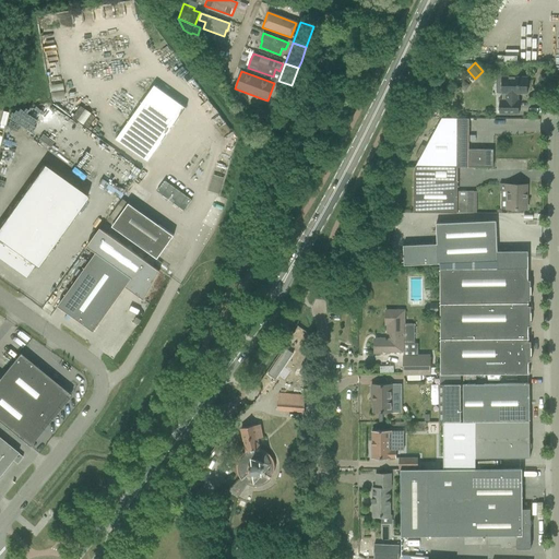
[(527,78),(516,76),(496,76),(495,94),(502,94),(502,99),(499,99),(499,114),(519,115),(519,100),(518,100),(518,94),(527,94),(527,78)]
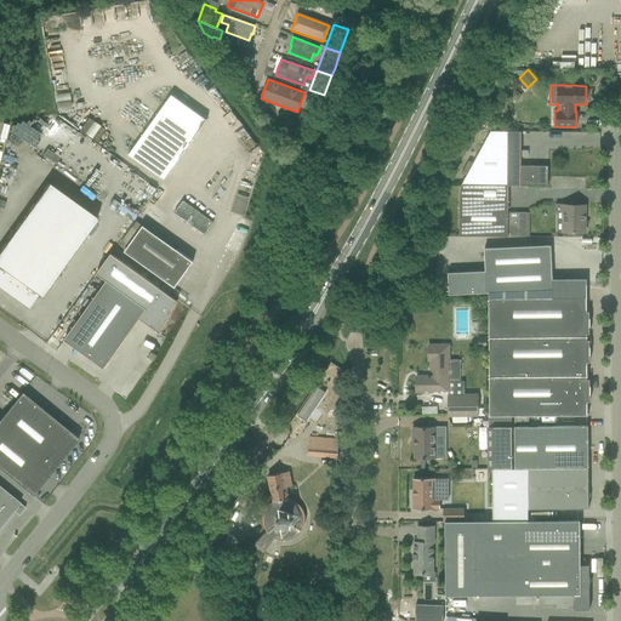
[(308,92),(303,107),(309,109),(306,119),(314,121),(323,97),(308,92)]
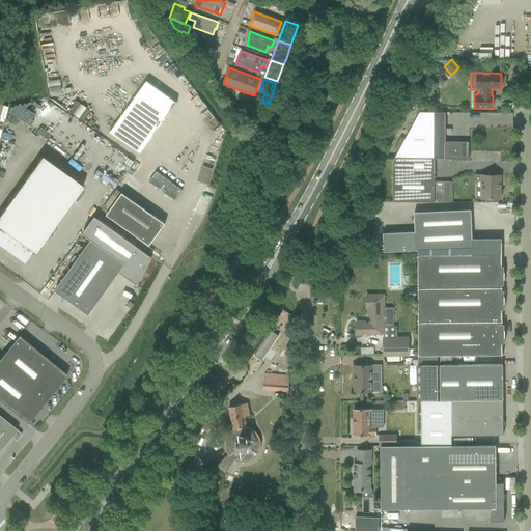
[(146,81),(110,132),(140,154),(176,103),(146,81)]
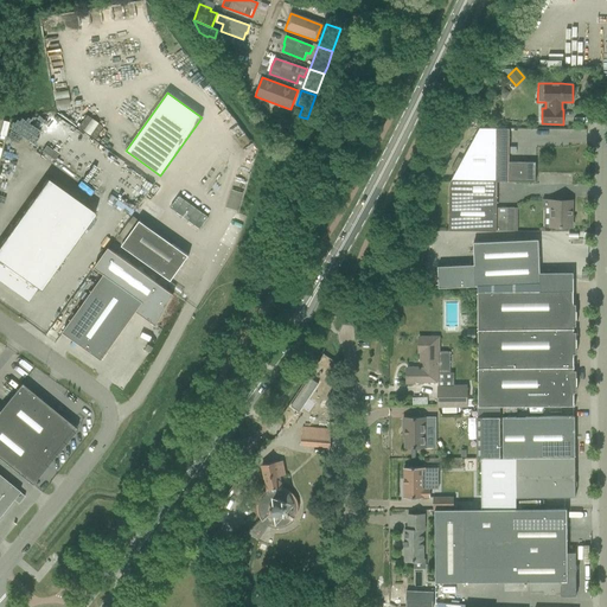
[(87,115),(78,127),(94,139),(102,127),(87,115)]
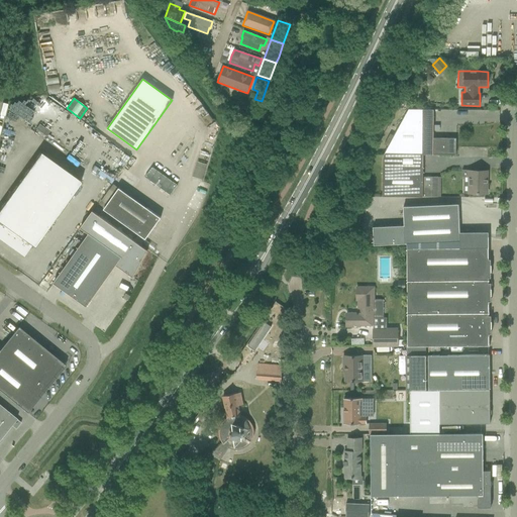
[(390,133),(385,144),(389,146),(385,154),(407,154),(423,154),(433,154),(455,154),(456,138),(433,137),(433,109),(424,109),(409,109),(395,136),(390,133)]
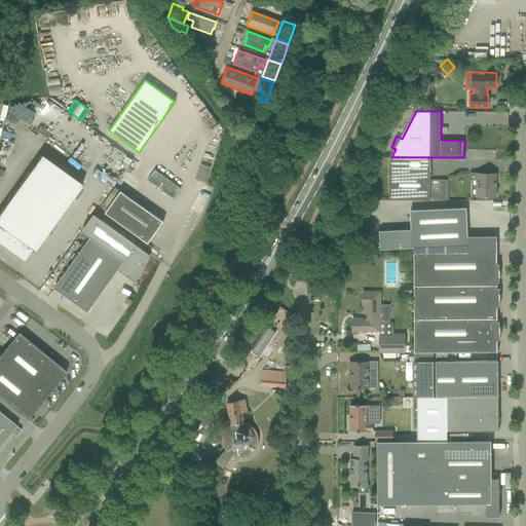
[(41,155),(0,212),(0,241),(24,259),(30,250),(29,250),(30,248),(35,252),(83,186),(41,155)]
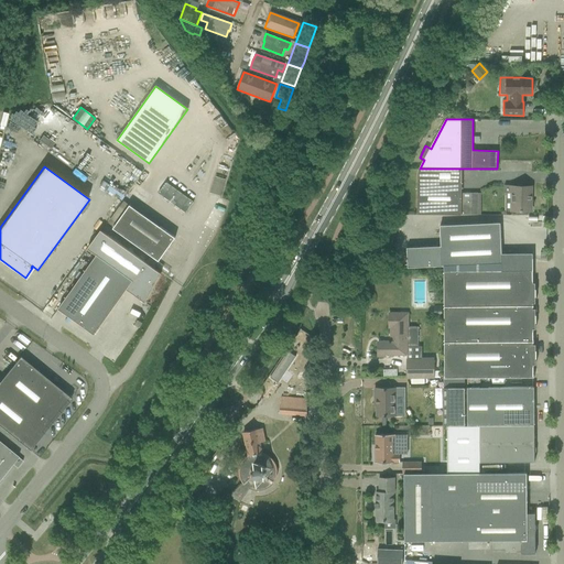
[(223,196),(226,177),(215,175),(210,193),(223,196)]
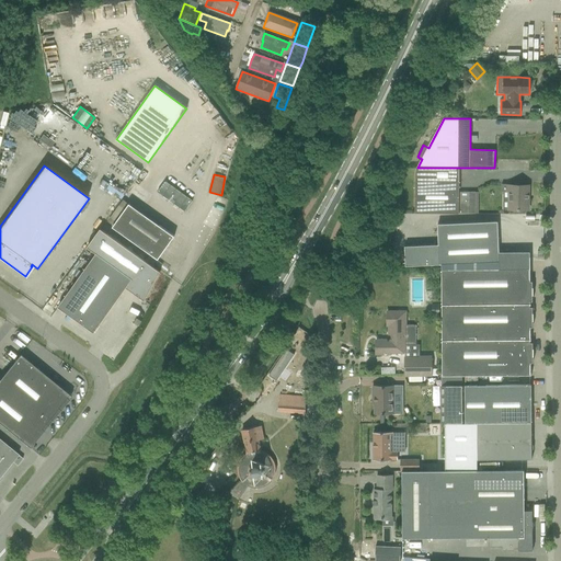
[(164,181),(157,192),(184,212),(192,201),(164,181)]
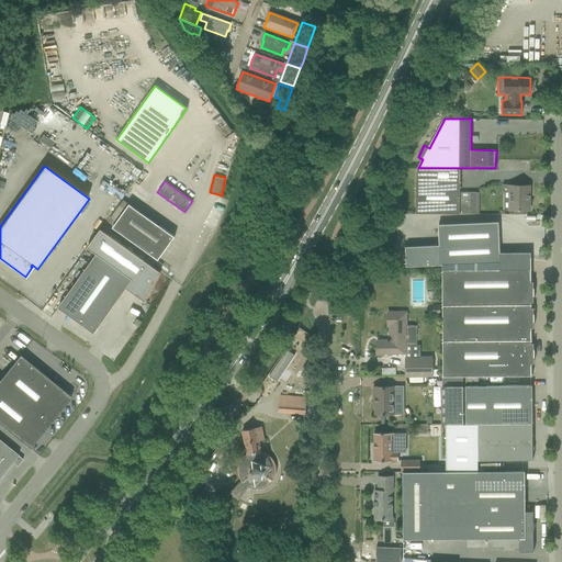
[(460,197),(460,181),(416,181),(416,214),(471,214),(471,197),(460,197)]
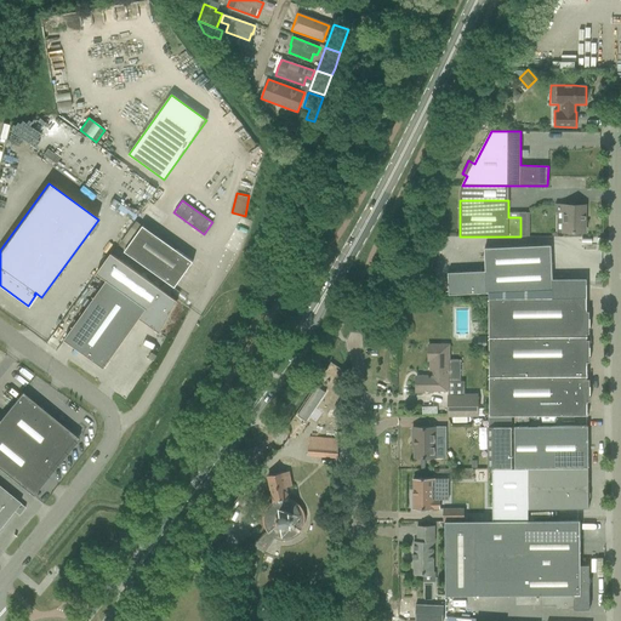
[(559,212),(564,212),(564,232),(585,233),(585,205),(559,205),(559,212)]
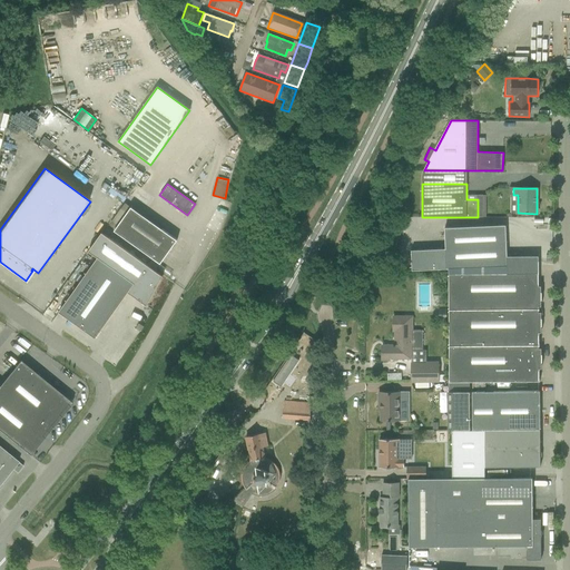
[(177,241),(168,234),(130,207),(114,231),(160,264),(177,241)]
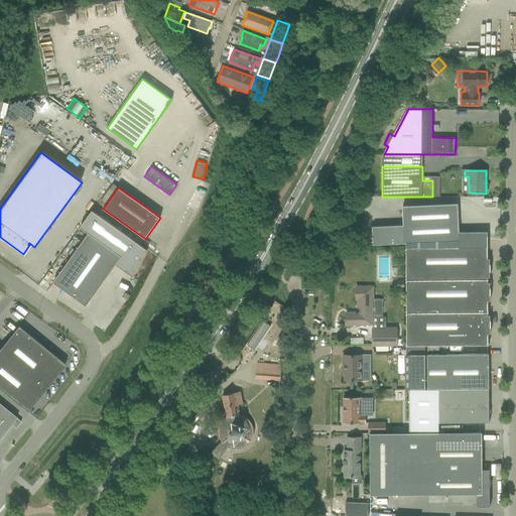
[(403,225),(372,227),(373,245),(405,243),(460,241),(459,232),(458,204),(402,207),(403,225)]
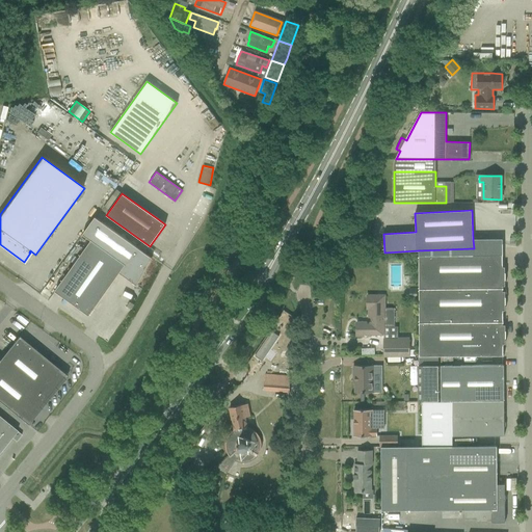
[(137,286),(142,276),(152,258),(95,217),(82,235),(91,241),(126,265),(120,273),(137,286)]
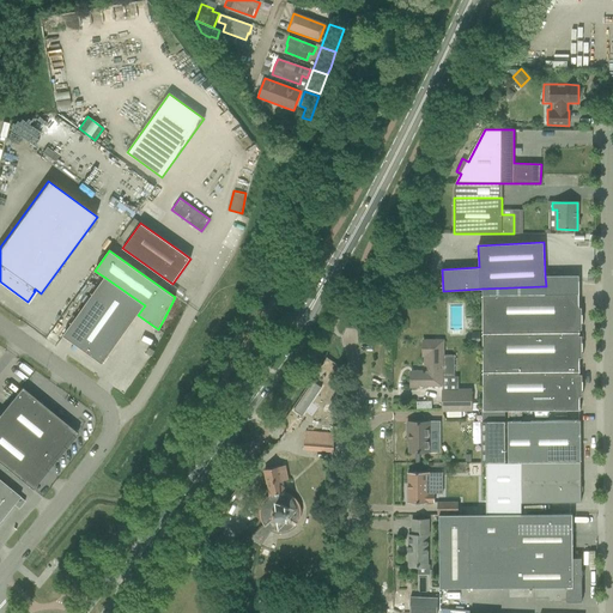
[(546,286),(481,289),(481,295),(483,411),(581,411),(581,408),(580,408),(580,396),(582,396),(582,375),(580,375),(580,372),(581,372),(581,370),(580,370),(580,358),(582,358),(582,335),(580,335),(580,333),(580,332),(580,329),(582,329),(582,308),(580,308),(580,305),(578,305),(578,295),(580,295),(580,293),(580,275),(545,275),(546,286)]
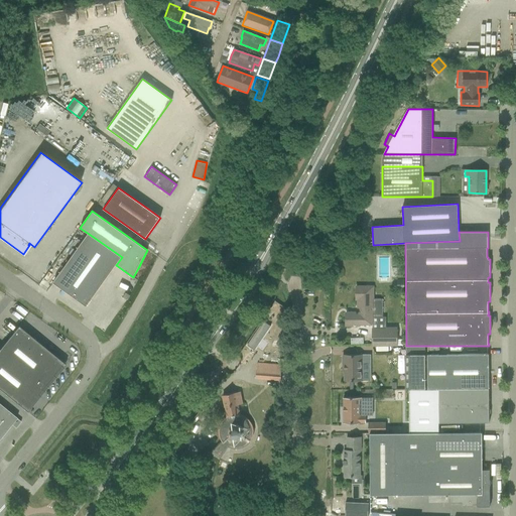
[(122,257),(89,234),(53,282),(74,296),(87,306),(98,290),(116,265),(122,257)]
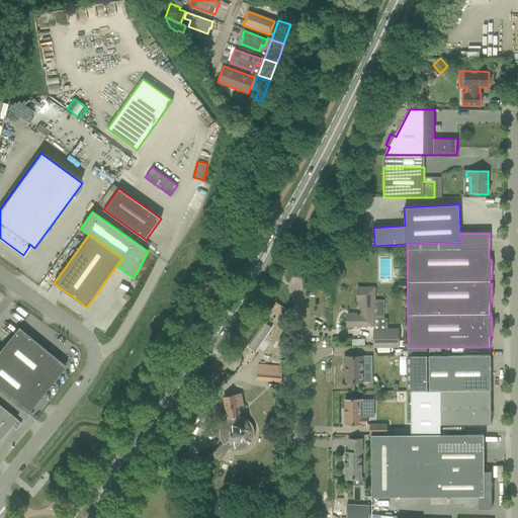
[(347,315),(347,327),(359,327),(359,326),(374,326),(374,318),(384,318),(384,300),(375,300),(375,288),(367,288),(357,288),(357,300),(359,300),(359,314),(357,314),(357,315),(347,315)]
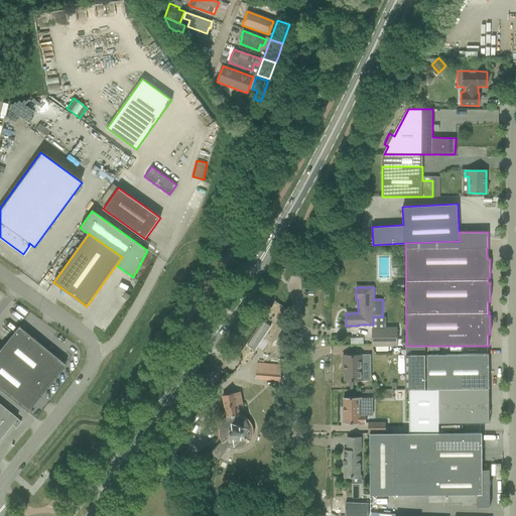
[(263,321),(247,346),(254,351),(270,327),(263,321)]
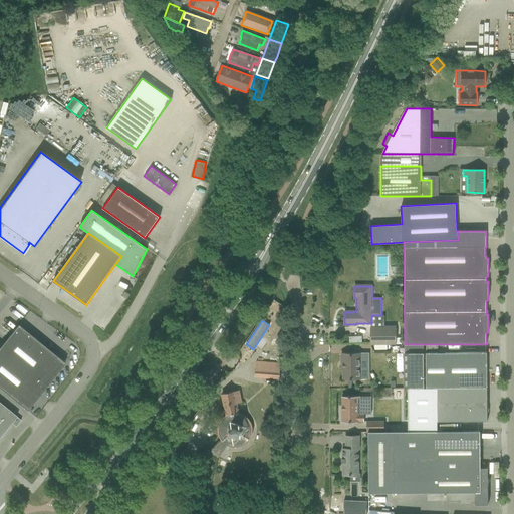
[(0,388),(27,411),(65,363),(18,325),(0,347),(0,388)]
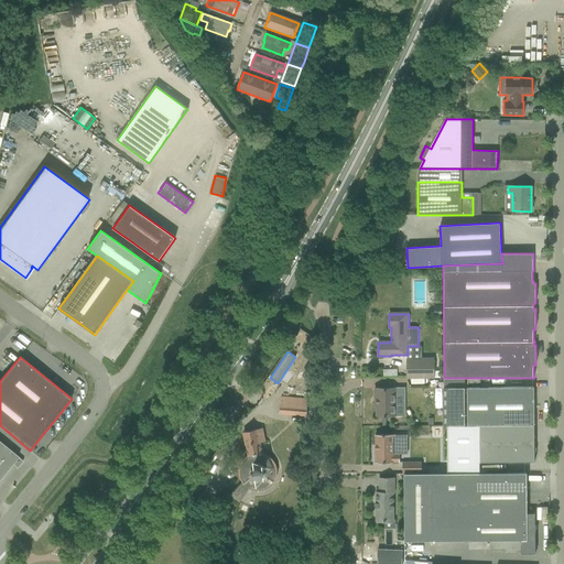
[(408,359),(407,378),(434,378),(434,359),(425,359),(408,359)]
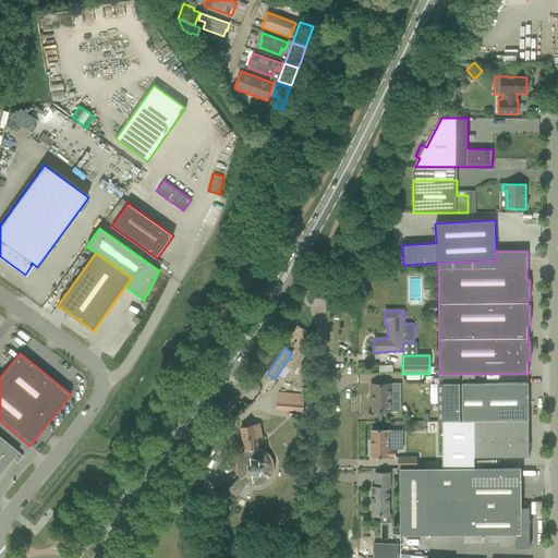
[(474,421),(529,420),(529,383),(462,384),(462,421),(474,421)]
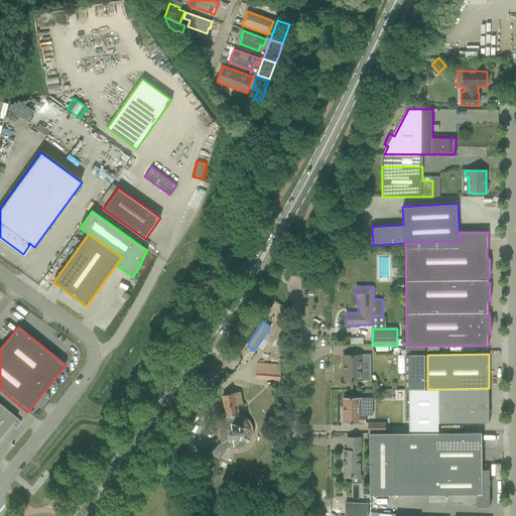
[(362,355),(343,356),(343,363),(345,363),(345,372),(345,381),(362,381),(370,381),(370,355),(362,355)]
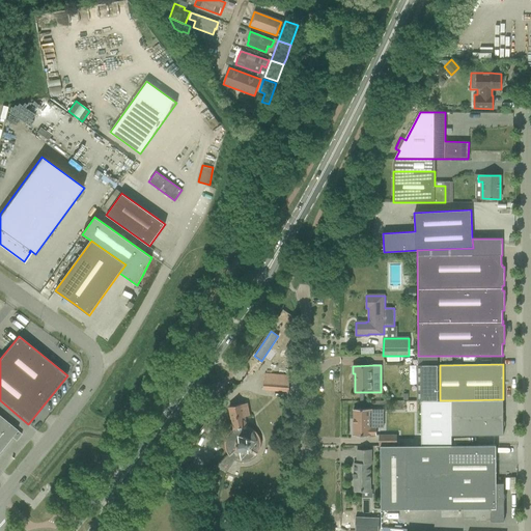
[(417,365),(418,400),(438,400),(438,365),(417,365)]
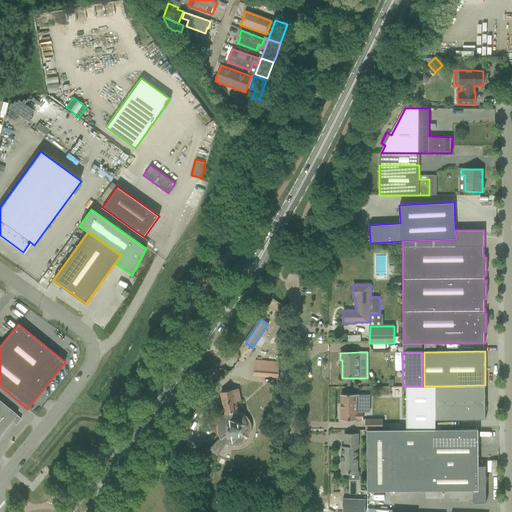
[(276,362),(257,360),(255,360),(254,377),(277,378),(278,363),(276,362)]
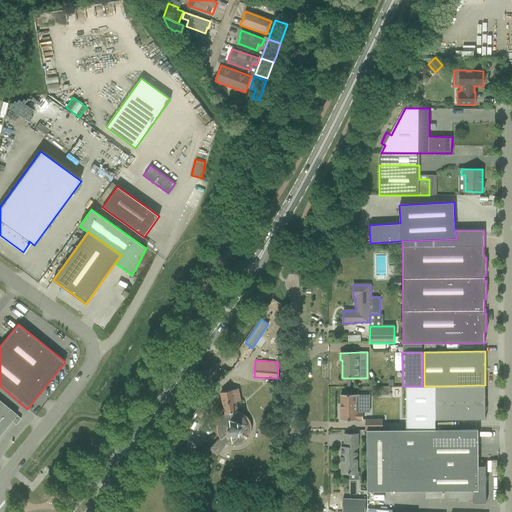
[(435,386),(435,390),(426,390),(427,420),(485,419),(485,385),(435,386)]
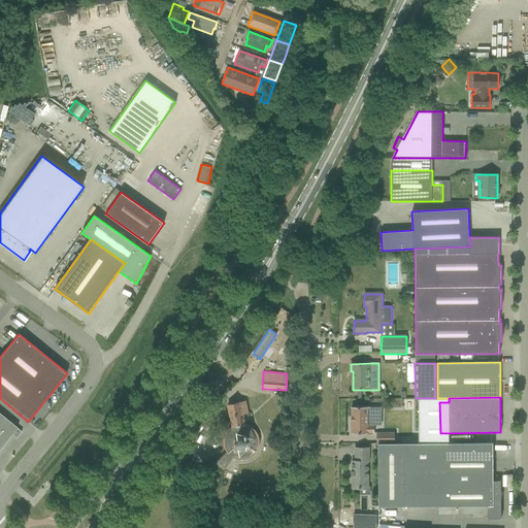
[(254,455),(256,453),(257,451),(258,450),(258,448),(259,446),(259,443),(259,442),(259,440),(259,438),(258,437),(258,436),(258,435),(257,433),(256,432),(256,431),(255,430),(254,429),(253,428),(252,427),(250,426),(248,425),(245,425),(244,424),(242,415),(248,414),(245,401),(228,404),(232,426),(231,427),(229,429),(228,430),(227,431),(226,432),(225,434),(225,435),(224,437),(224,439),(224,440),(224,442),(224,444),(224,446),(224,448),(225,449),(226,451),(227,452),(228,453),(229,455),(230,455),(231,456),(232,457),(234,458),(236,459),(238,459),(240,460),(242,460),(244,459),(246,459),(248,459),(249,458),(251,457),(253,456),(254,455)]
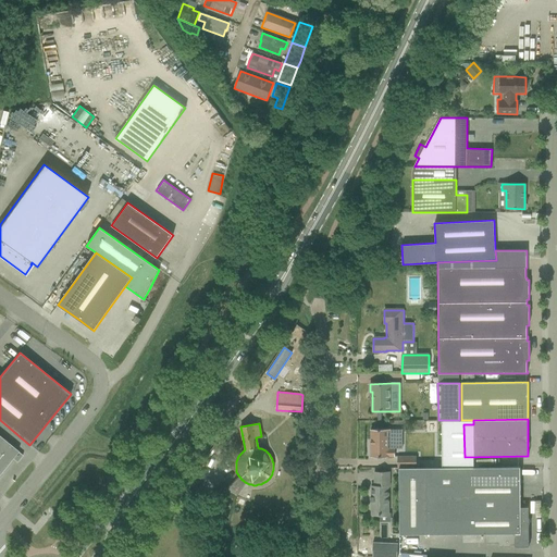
[(390,430),(370,430),(371,457),(388,457),(395,457),(395,448),(390,448),(390,430)]
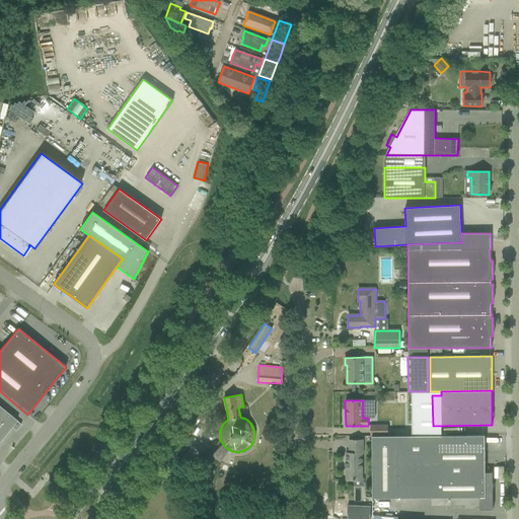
[(17,421),(0,405),(0,441),(11,428),(16,431),(21,425),(17,421)]
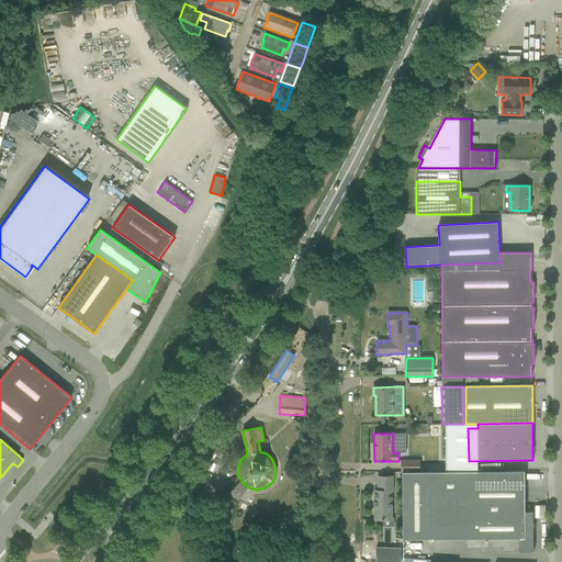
[(419,460),(401,461),(401,472),(403,472),(419,472),(419,460)]
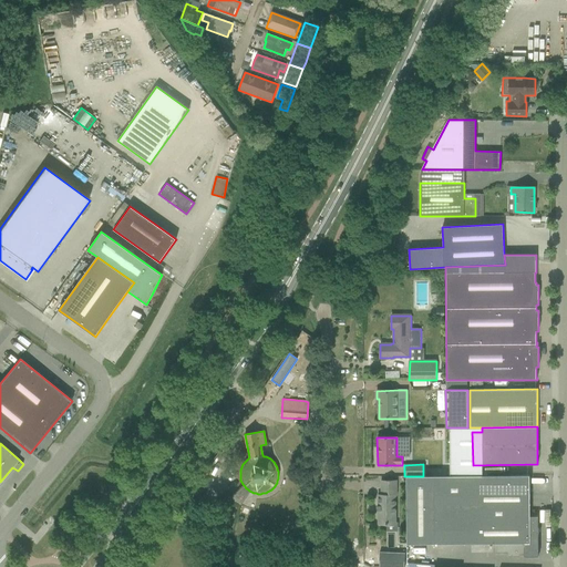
[(529,475),(406,476),(406,544),(493,544),(493,553),(507,553),(507,557),(519,557),(519,555),(524,555),(524,557),(538,557),(538,533),(538,527),(538,516),(529,516),(529,475)]
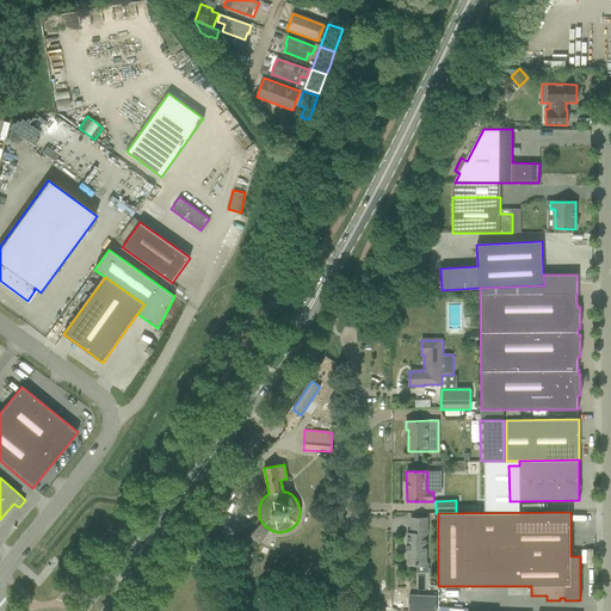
[(427,534),(427,518),(411,518),(411,534),(407,534),(407,565),(427,565),(426,534),(427,534)]
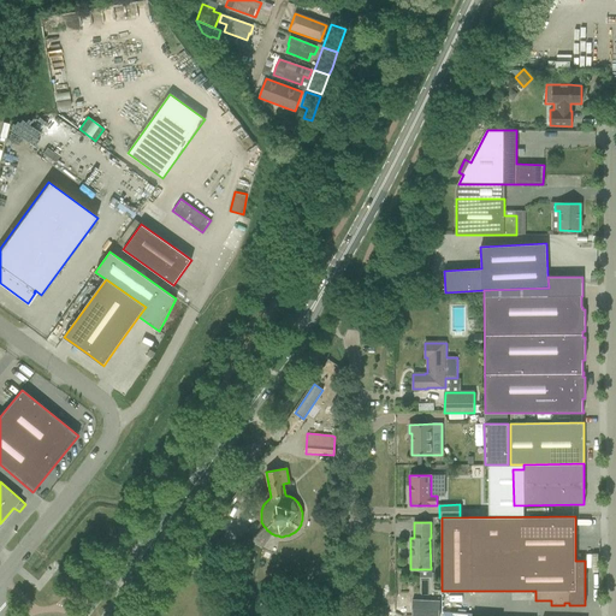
[(413,600),(410,615),(439,615),(439,600),(413,600)]
